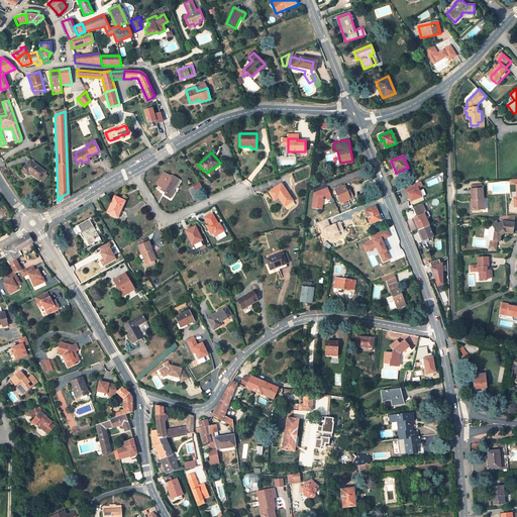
[(47,176),(44,174),(45,172),(30,160),(22,171),(27,175),(29,173),(39,180),(40,179),(43,181),(47,176)]
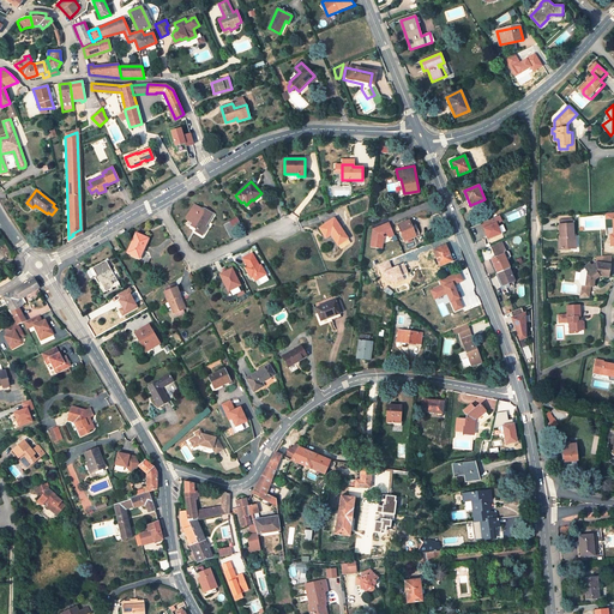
[(198,211),(192,209),(186,218),(192,222),(190,224),(194,228),(196,226),(198,227),(197,229),(196,232),(203,235),(206,228),(204,227),(208,220),(210,221),(214,214),(204,209),(203,212),(198,210),(198,211)]
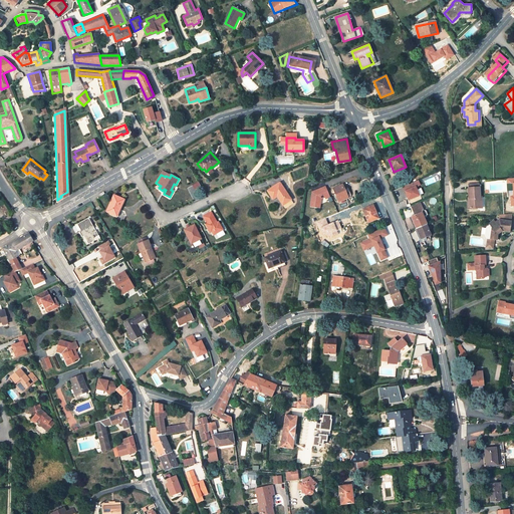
[(424,178),(426,185),(437,182),(435,175),(424,178)]
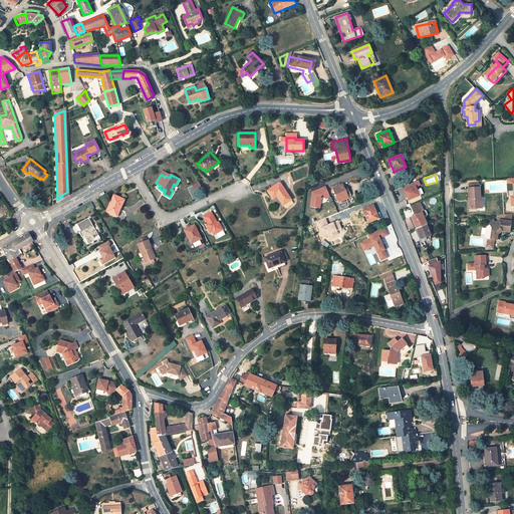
[(419,180),(403,187),(409,201),(421,196),(417,187),(421,185),(419,180)]
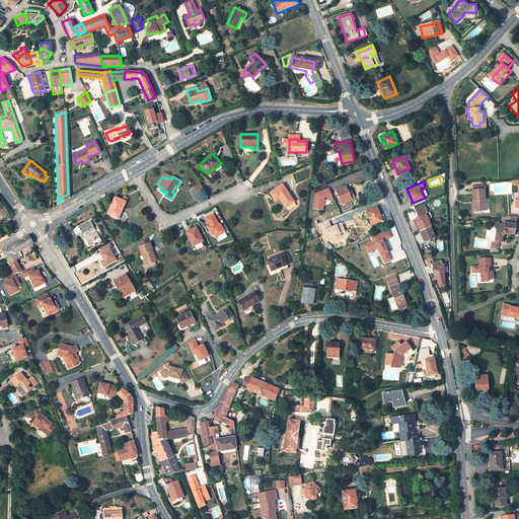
[(294,202),(283,184),(270,193),(276,201),(280,198),(286,207),(294,202)]
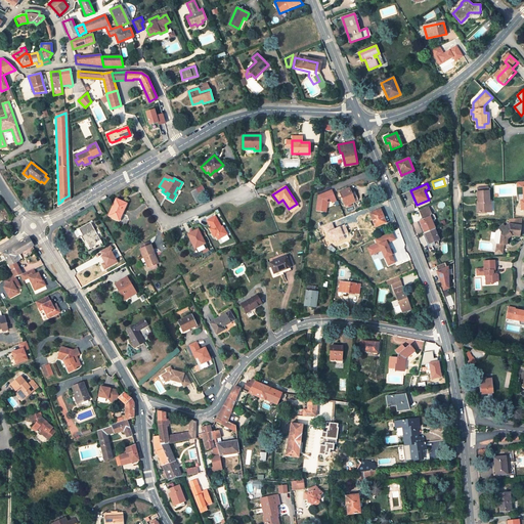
[(350,189),(340,193),(345,205),(355,201),(359,199),(357,193),(352,195),(350,189)]
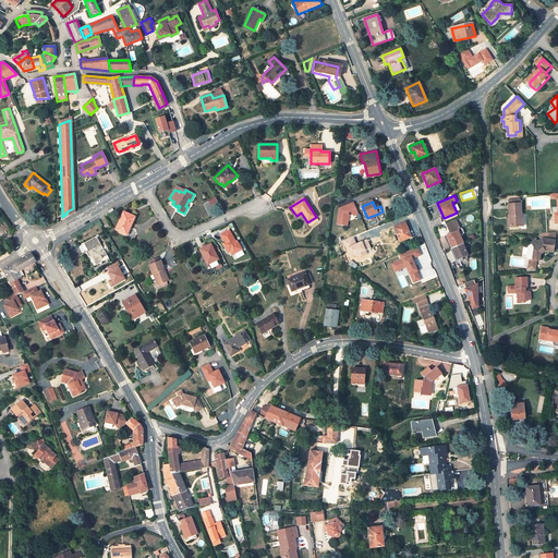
[(521,204),(509,205),(509,216),(510,215),(510,227),(521,226),(520,215),(521,215),(521,204)]
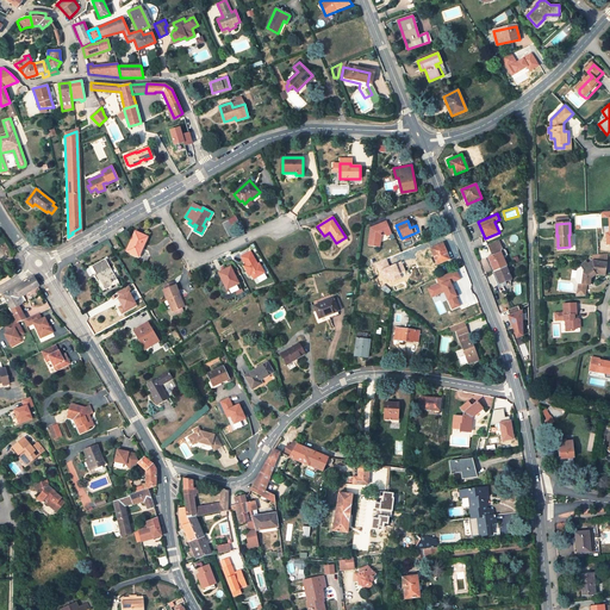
[(147,237),(136,231),(126,250),(138,255),(147,237)]
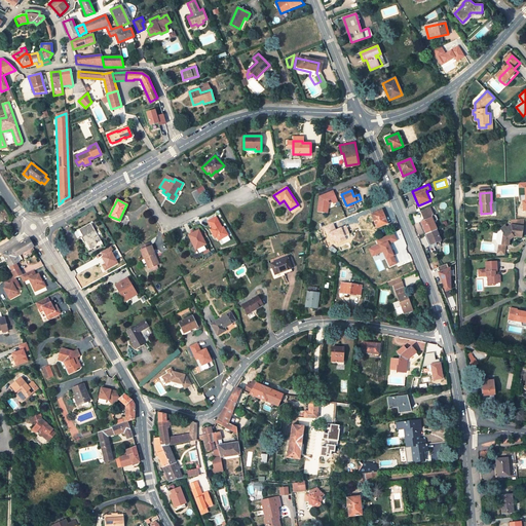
[(290,210),(292,213),(300,208),(298,204),(290,210)]
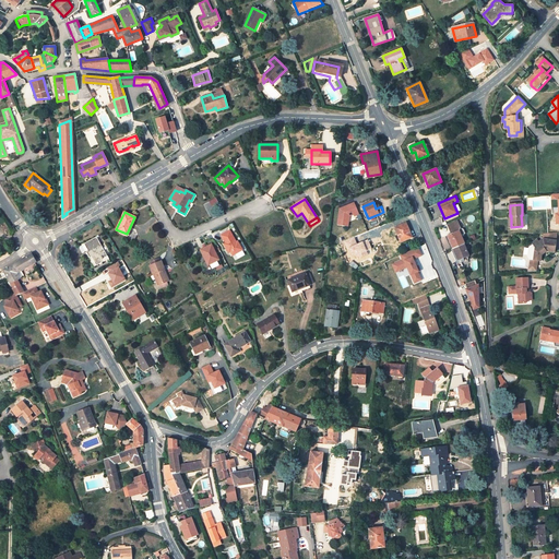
[(451,234),(448,236),(453,249),(464,245),(461,235),(465,234),(463,229),(460,227),(458,222),(448,225),(451,234)]
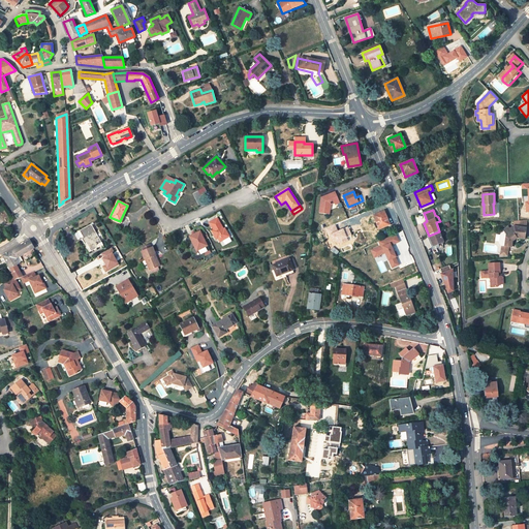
[(383,211),(373,215),(379,228),(390,224),(383,211)]
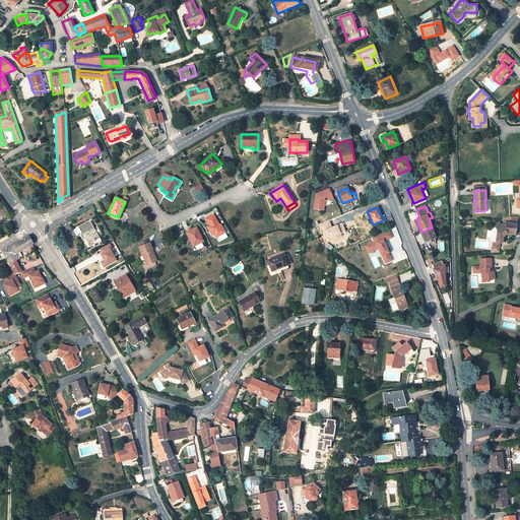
[(218,242),(228,238),(215,213),(205,218),(208,225),(207,226),(212,236),(214,235),(218,242)]
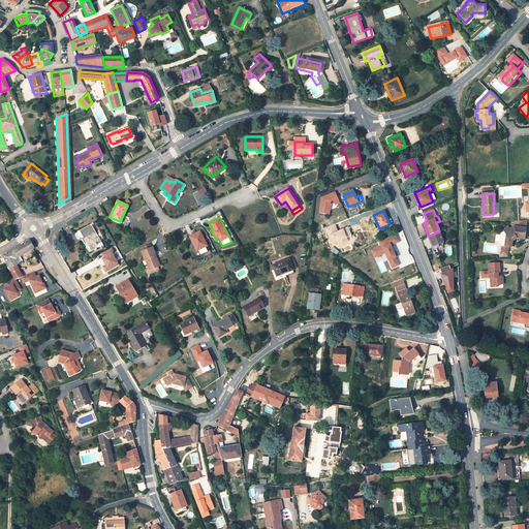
[(499,243),(501,247),(501,254),(497,254),(497,257),(500,257),(508,257),(509,248),(511,248),(512,242),(517,239),(525,240),(526,221),(514,221),(514,227),(509,230),(507,228),(503,231),(504,232),(500,236),(499,243)]
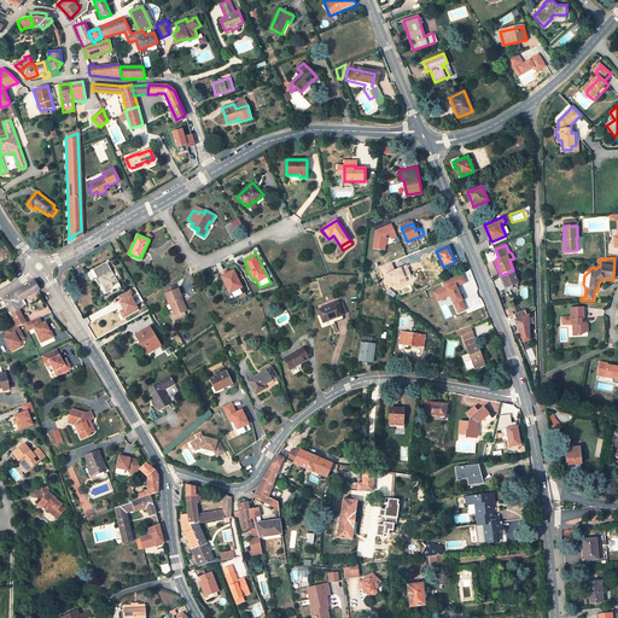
[(106,262),(93,270),(97,278),(95,279),(99,285),(101,284),(106,293),(120,286),(106,262)]
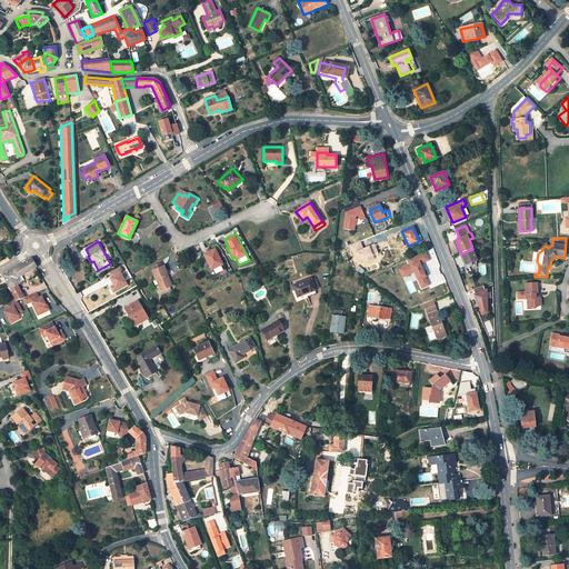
[(222,265),(215,249),(203,255),(208,263),(210,262),(213,269),(216,268),(218,272),(225,269),(222,265)]
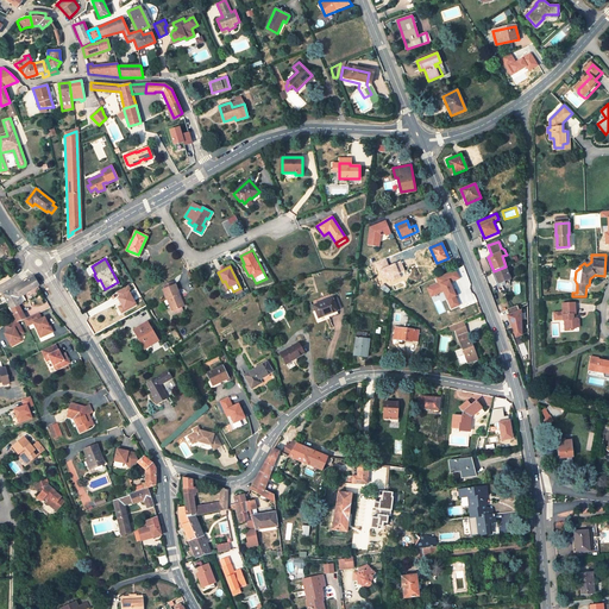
[(494,271),(500,284),(510,278),(506,267),(494,271)]
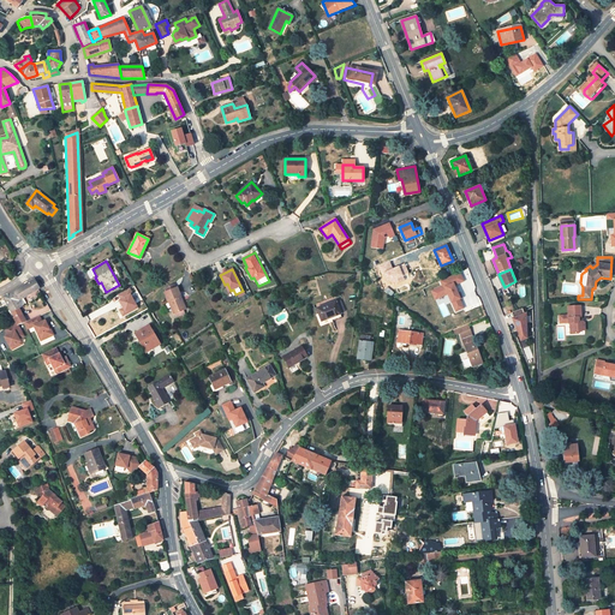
[(448,296),(455,312),(465,309),(457,285),(465,281),(461,272),(440,280),(442,286),(431,290),(435,300),(448,296)]
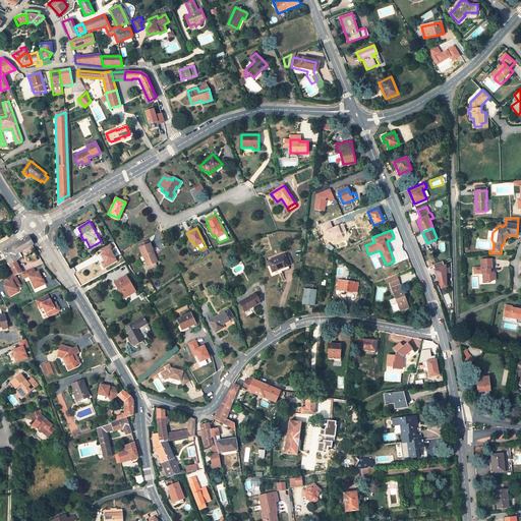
[(11,247),(15,254),(34,244),(29,237),(11,247)]
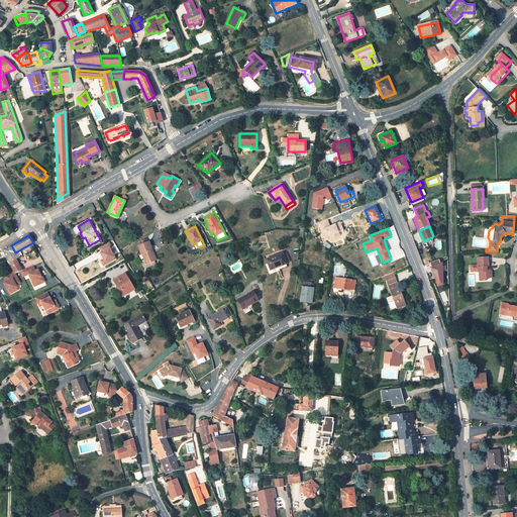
[(140,245),(138,246),(141,253),(142,253),(146,264),(149,263),(154,261),(150,250),(152,249),(148,241),(147,242),(140,245)]
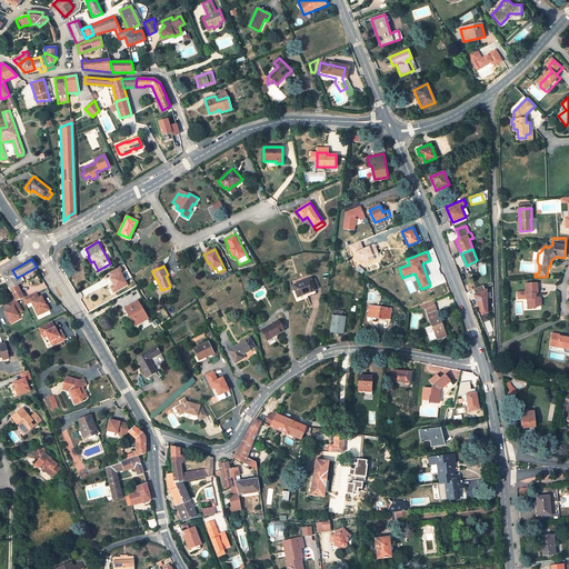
[(120,267),(108,272),(113,285),(110,286),(113,292),(129,286),(120,267)]
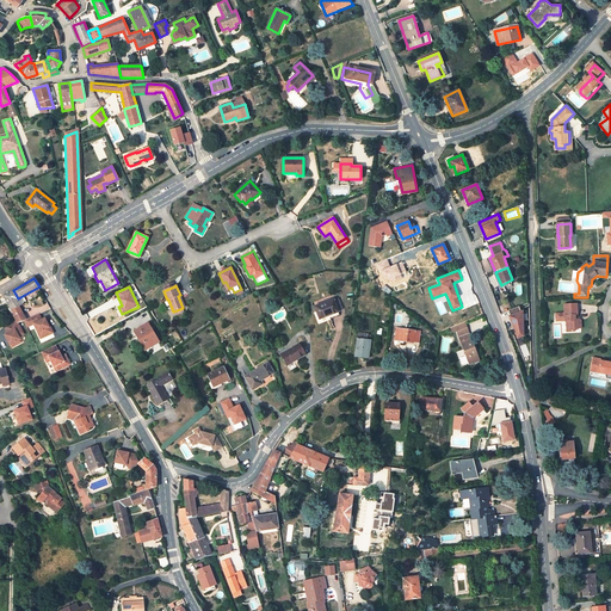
[(13,290),(4,296),(8,304),(18,298),(13,290)]
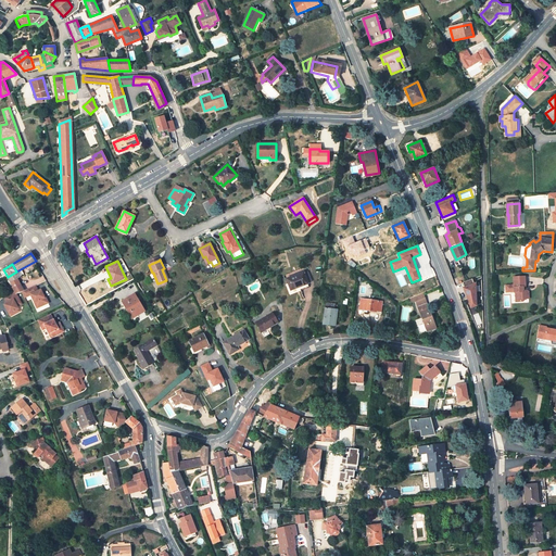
[(404,268),(392,273),(399,287),(403,285),(404,286),(412,283),(407,274),(406,274),(406,273),(405,268),(404,268)]
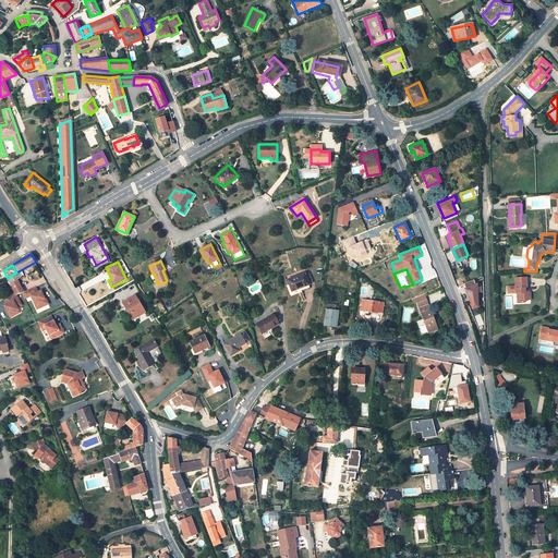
[(8,278),(17,296),(23,293),(24,293),(17,280),(20,279),(16,273),(8,278)]
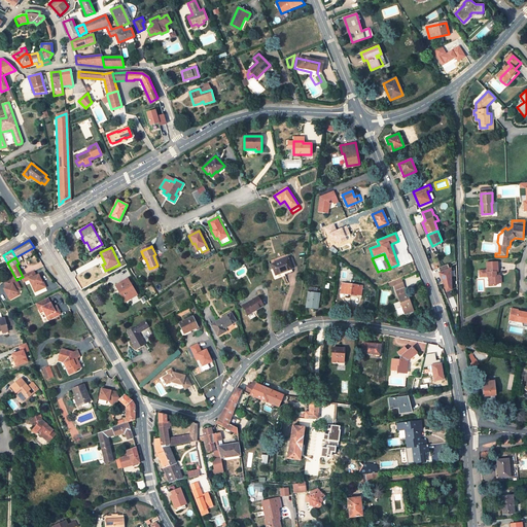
[(287,257),(271,265),(276,275),(292,269),(291,268),(287,258),(287,257)]
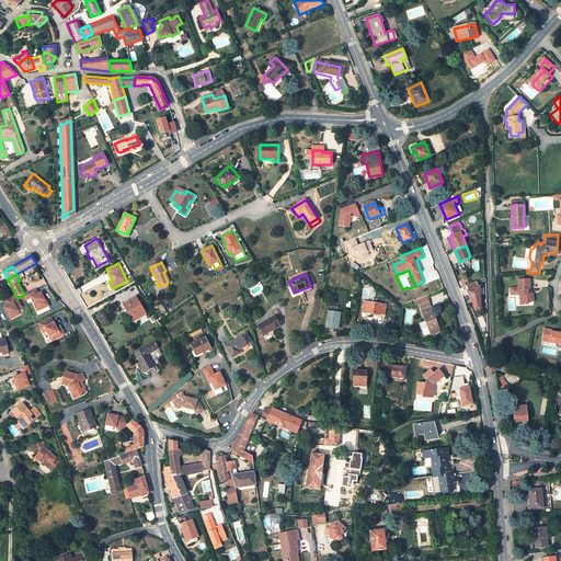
[(529,278),(517,279),(517,287),(510,287),(510,294),(517,294),(519,294),(521,305),(527,304),(530,301),(534,301),(534,297),(533,294),(531,293),(530,293),(529,289),(529,278)]
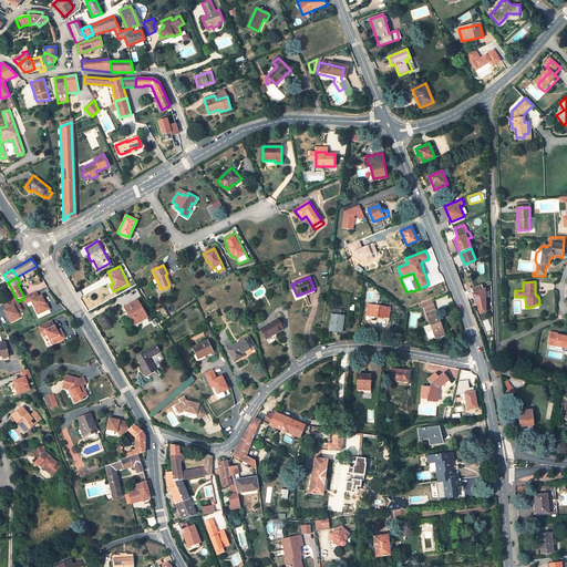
[(475,287),(476,313),(488,313),(486,287),(475,287)]
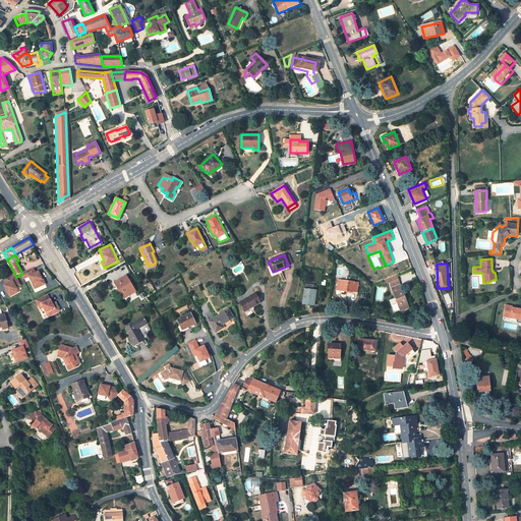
[(21,274),(24,280),(30,277),(33,284),(35,283),(38,288),(46,284),(43,278),(42,279),(38,272),(36,273),(33,268),(30,270),(22,274),(21,274)]
